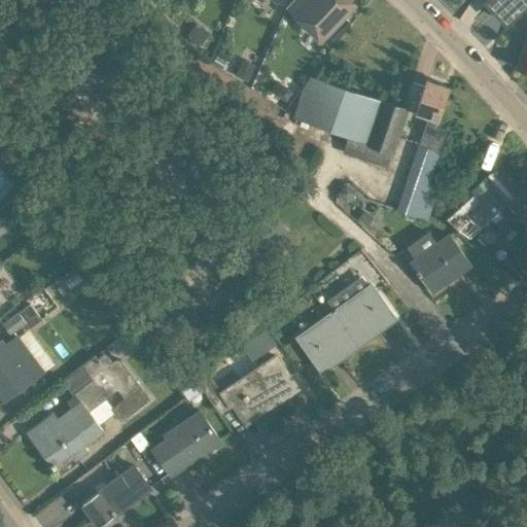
[(321,40),(354,5),(349,0),(292,0),(286,7),(321,40)]
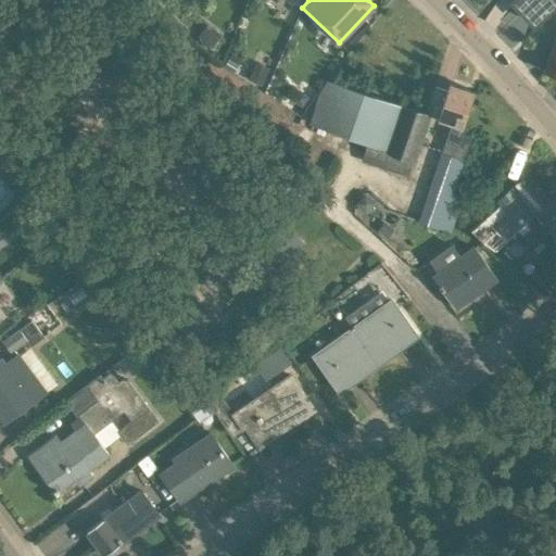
[(555,2),(555,0),(515,0),(513,2),(534,24),(555,2)]
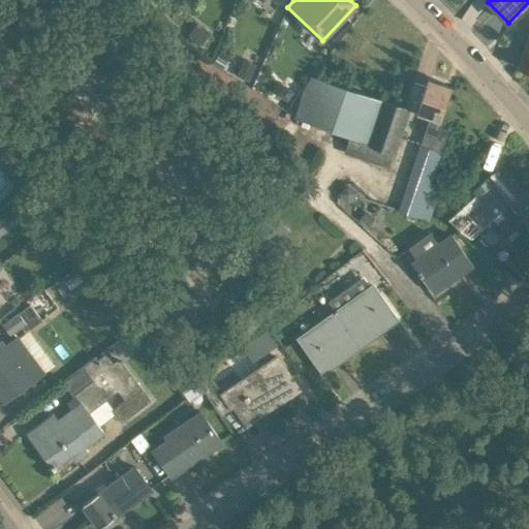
[(528,35),(518,68),(528,71),(528,35)]
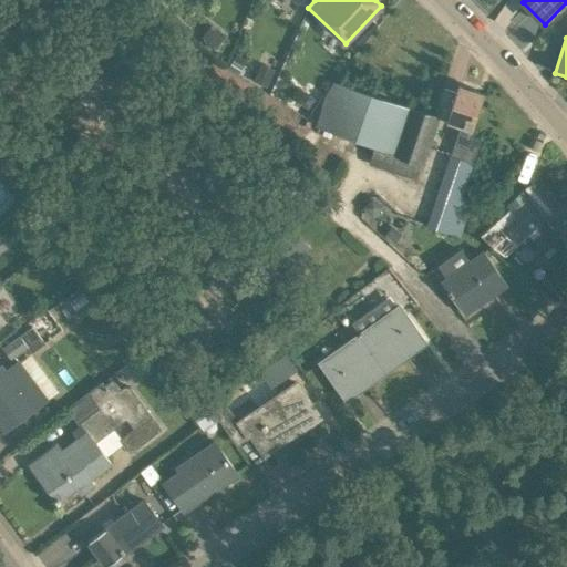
[(245,66),(234,60),(228,69),(239,75),(245,66)]
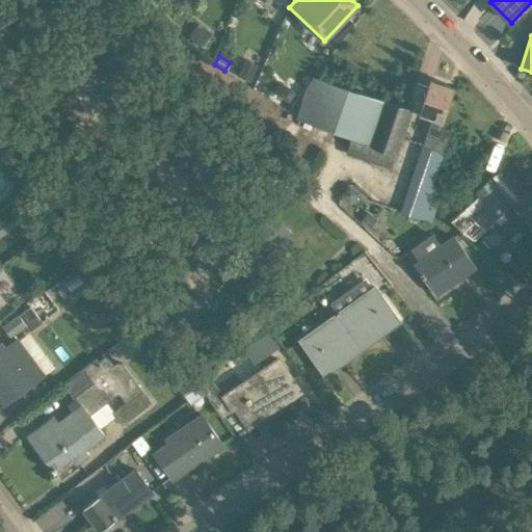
[(250,84),(259,65),(244,58),(235,77),(250,84)]
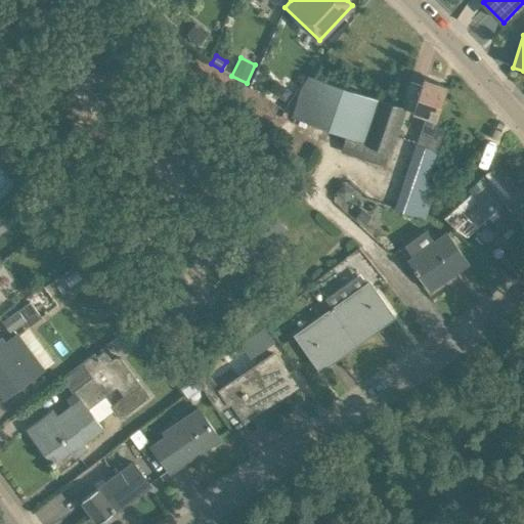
[(384,166),(403,110),(403,108),(400,107),(307,77),(294,119),(347,136),(342,151),(384,166)]
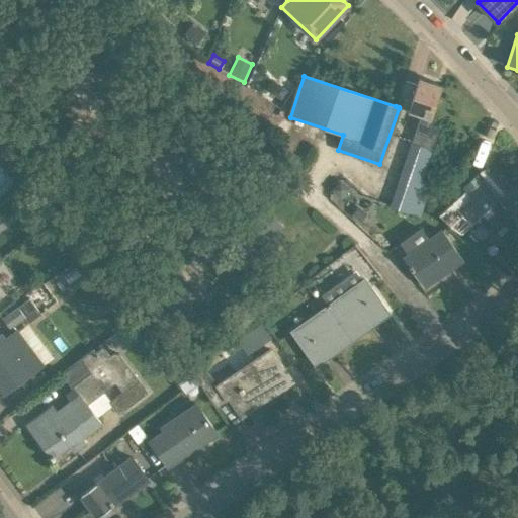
[(429,125),(442,86),(419,79),(417,85),(404,81),(396,106),(399,107),(399,108),(420,115),(415,133),(426,137),(423,146),(412,142),(391,207),(419,218),(430,183),(422,180),(439,128),(429,125)]
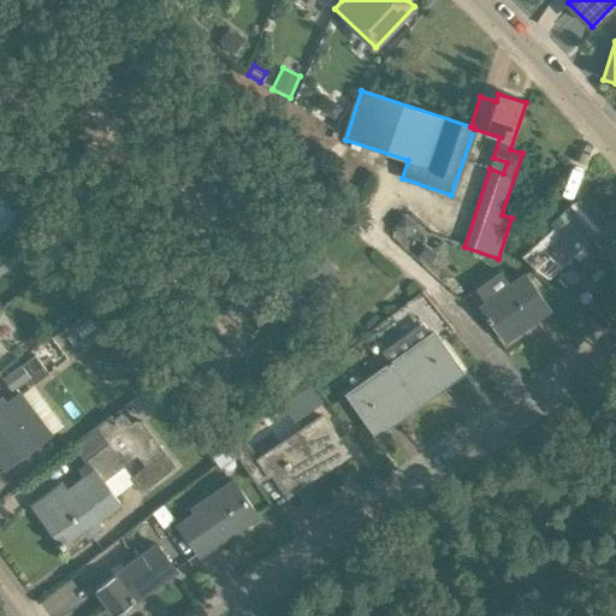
[(335,124),(343,107),(333,102),(324,105),(317,114),(335,124)]
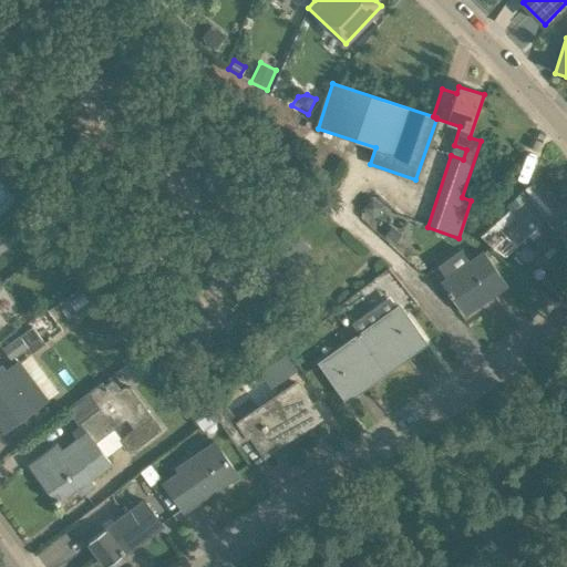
[(556,250),(566,240),(566,199),(548,216),(543,209),(525,188),(504,206),(508,210),(482,235),(509,257),(538,230),(556,250)]
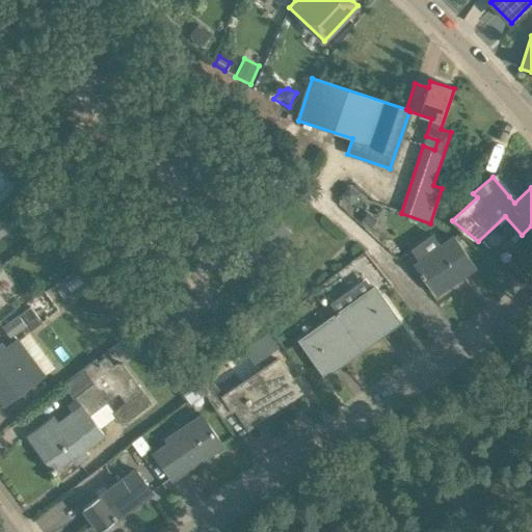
[(26,191),(14,202),(24,215),(36,205),(26,191)]
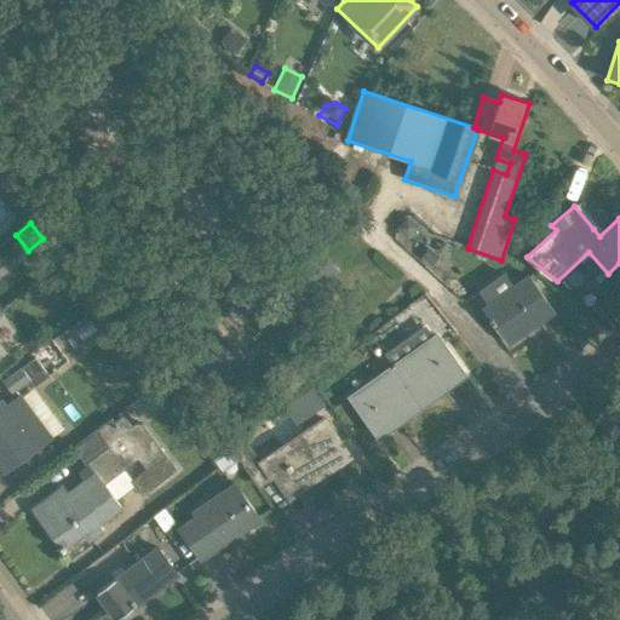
[(438,254),(428,247),(420,258),(430,265),(438,254)]
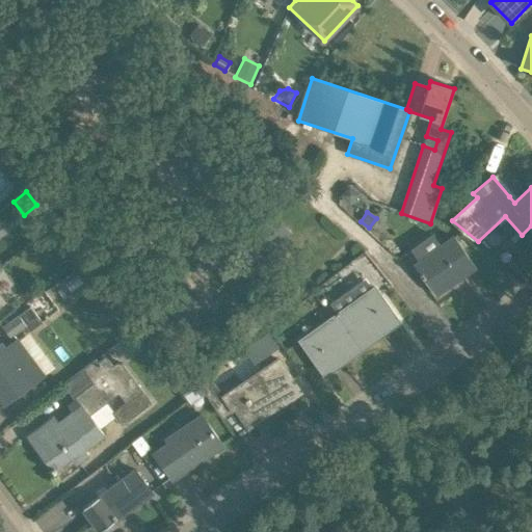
[(436,295),(475,268),(453,237),(441,246),(432,235),(413,249),(420,261),(415,264),(436,295)]
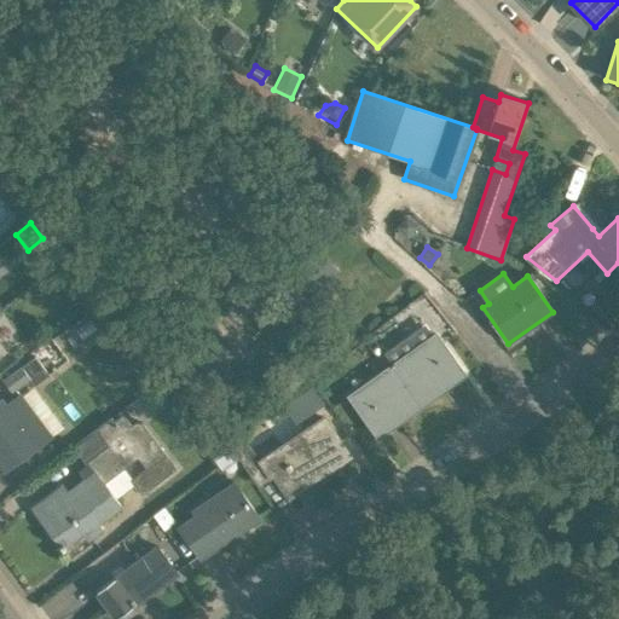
[(433,388),(461,369),(435,335),(394,365),(393,363),(392,365),(421,406),(437,394),(433,388)]
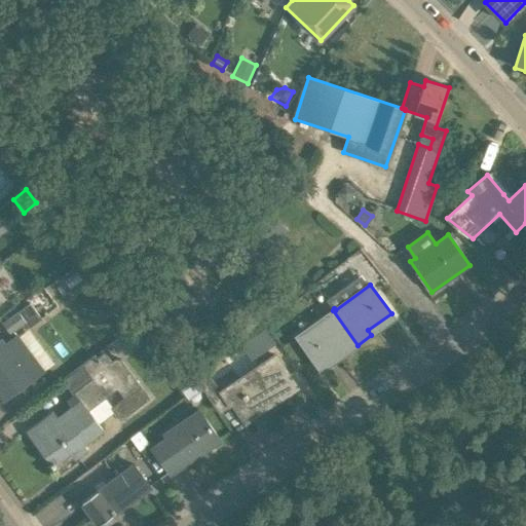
[(358,345),(333,310),(331,311),(332,312),(297,337),(317,366),(341,349),(344,354),(358,345)]
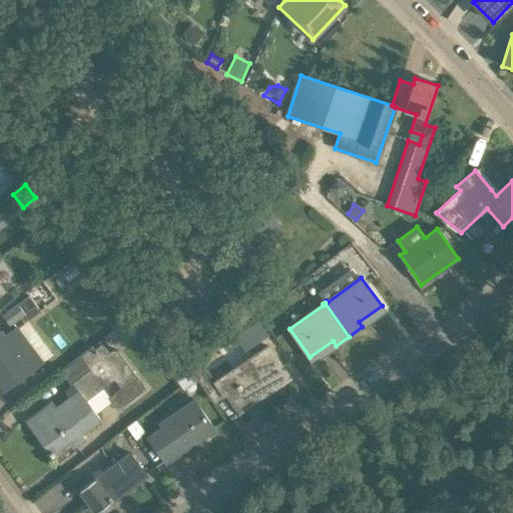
[(18,305),(3,316),(10,326),(24,316),(25,315),(22,310),(18,305)]
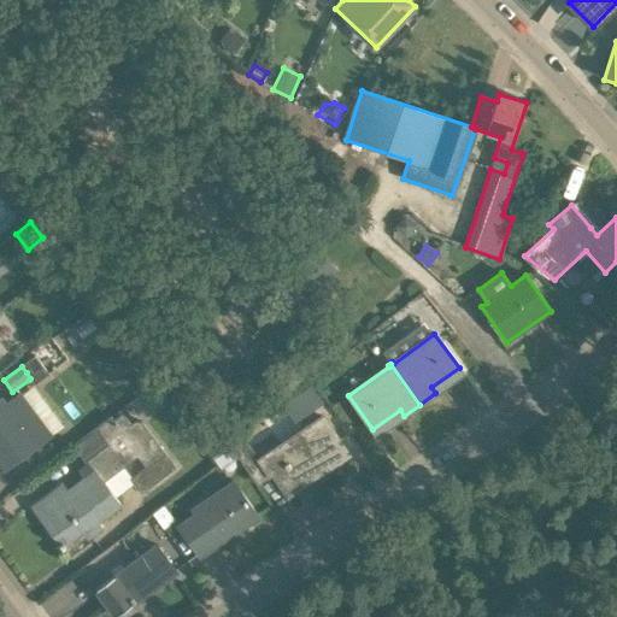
[(142,375),(134,383),(144,393),(152,383),(142,375)]
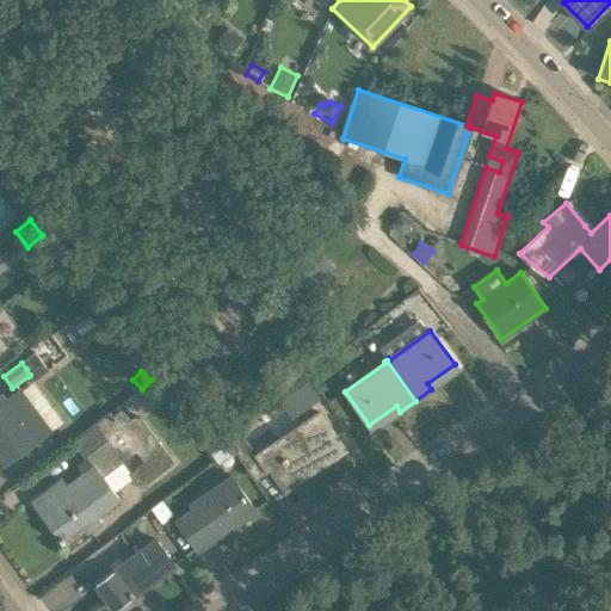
[(51,432),(22,390),(0,406),(0,456),(6,464),(51,432)]
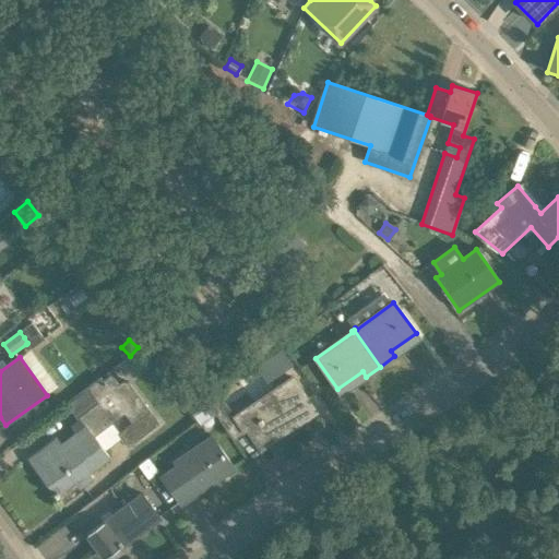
[(94,438),(125,414),(131,423),(126,428),(118,435),(129,448),(161,425),(126,379),(119,383),(111,375),(104,381),(100,377),(66,403),(70,408),(85,428),(39,462),(45,470),(42,473),(44,476),(43,476),(55,492),(54,492),(58,498),(60,496),(60,495),(75,483),(80,489),(94,478),(90,472),(109,458),(94,438)]
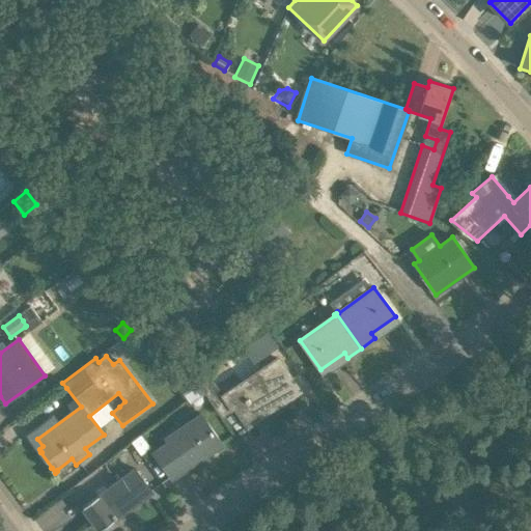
[(248,426),(300,392),(278,359),(223,397),(208,374),(198,382),(222,417),(235,408),(248,426)]
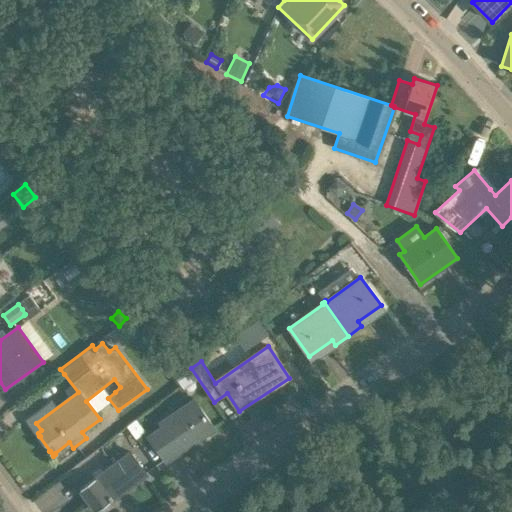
[(167,461),(215,429),(195,400),(179,411),(182,414),(150,436),(167,461)]
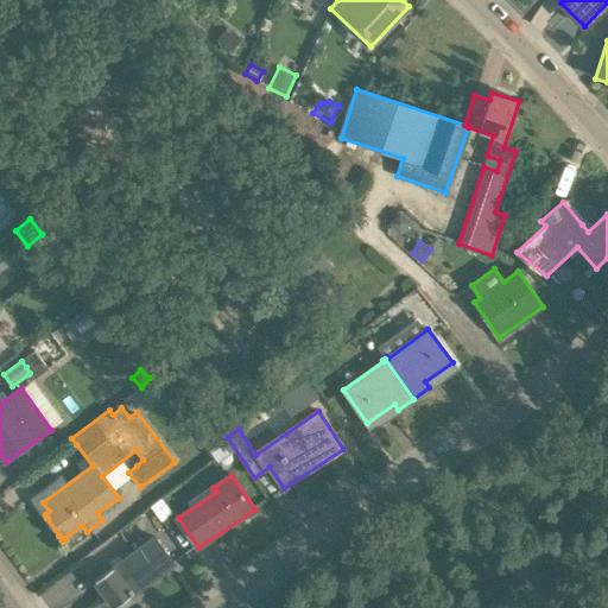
[(173,564),(154,538),(95,581),(97,583),(95,584),(103,596),(106,594),(115,607),(133,594),(132,591),(158,572),(159,575),(173,564)]
